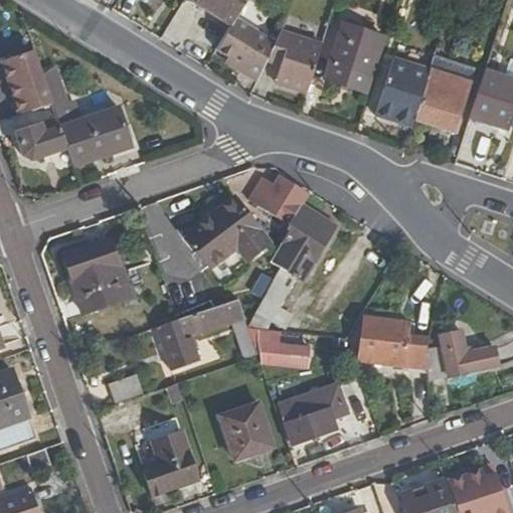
[(192,0),(231,24),(234,18),(245,0),(192,0)]
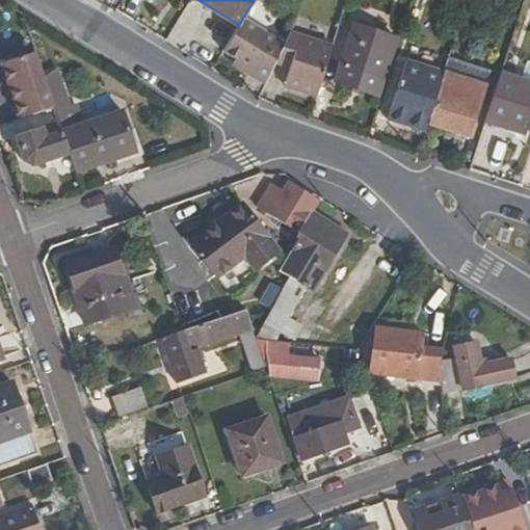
[(239,25),(222,50),(237,59),(257,73),(254,77),(265,84),(279,56),(284,45),(242,19),(239,25)]
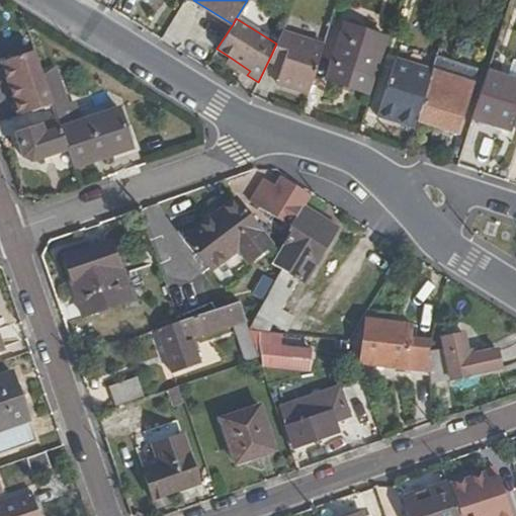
[(344,22),(332,59),(373,72),(385,35),(344,22)]
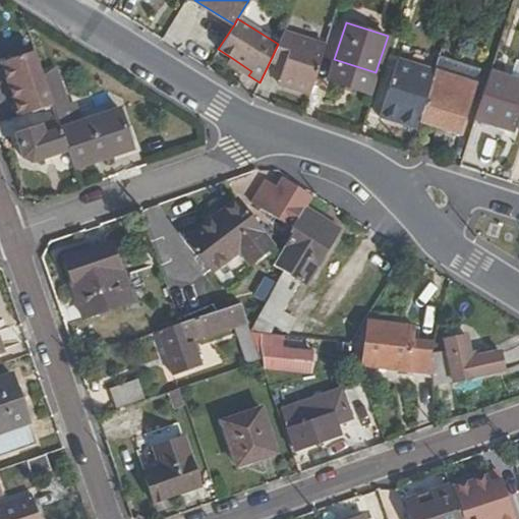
[(278,44),(273,55),(287,60),(294,36),(283,32),(278,44)]
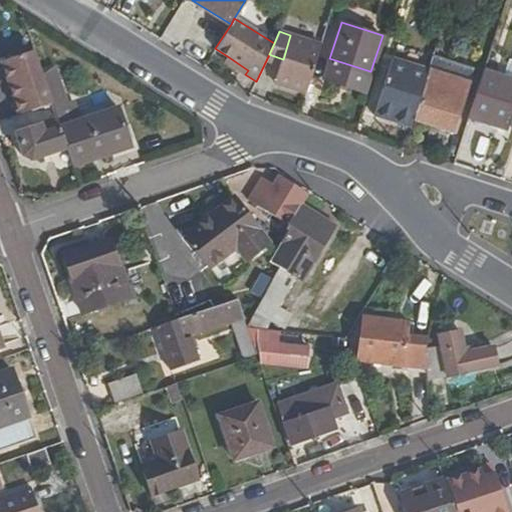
[(283,59),(275,83),(306,92),(322,45),(321,44),(290,35),(283,59)]
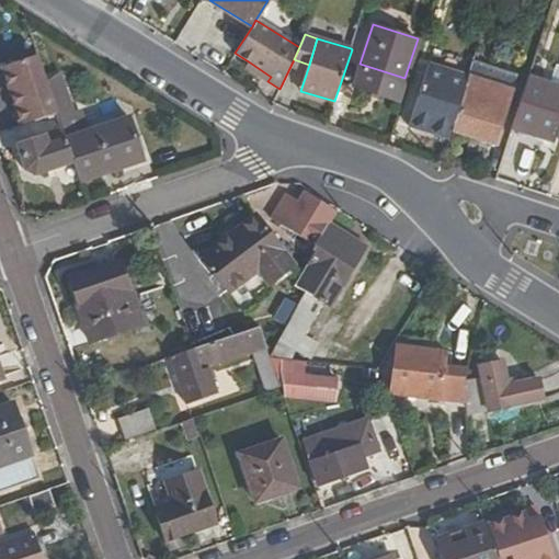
[(9,112),(13,126),(57,111),(46,79),(33,40),(0,49),(0,67),(15,111),(9,112)]
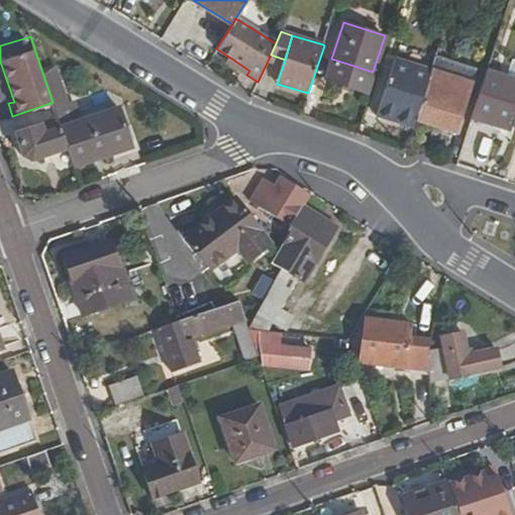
[(227,63),(246,75),(249,71),(230,58),(227,63)]
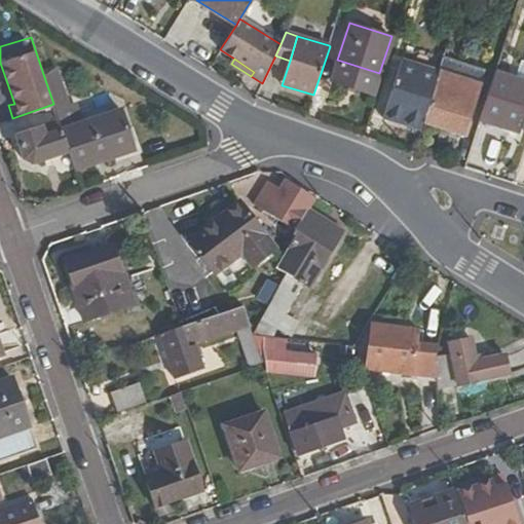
[(419,128),(422,120),(431,91),(438,70),(401,59),(382,117),(419,128)]
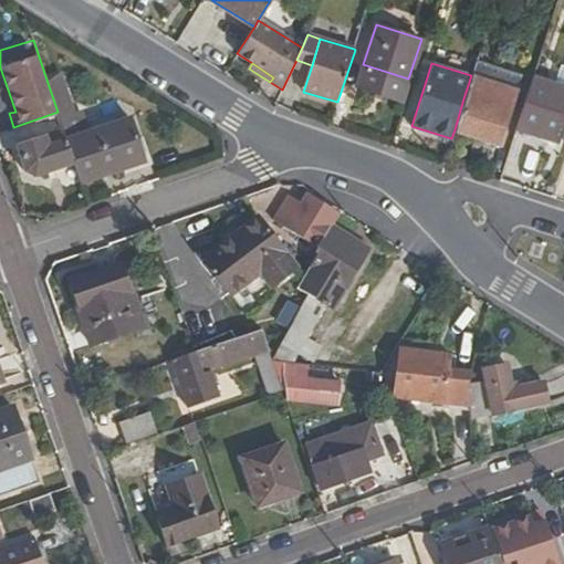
[(363,64),(356,86),(401,101),(408,79),(363,64)]
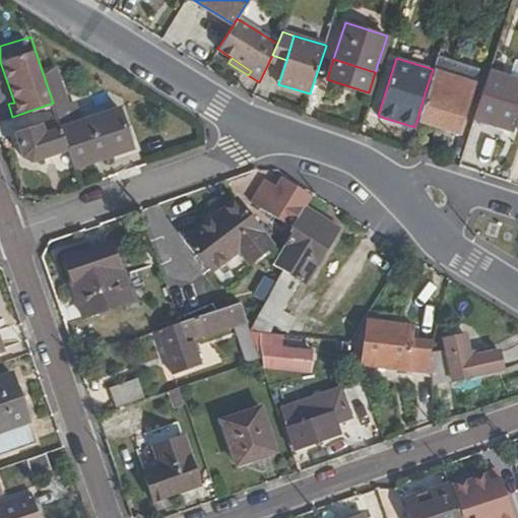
[(426,90),(417,119),(456,131),(472,80),(433,68),(433,69),(426,90)]
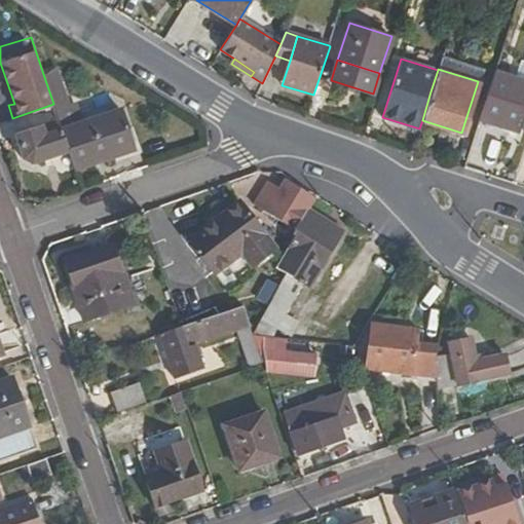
[(53,104),(55,111),(68,107),(55,70),(43,74),(53,104)]
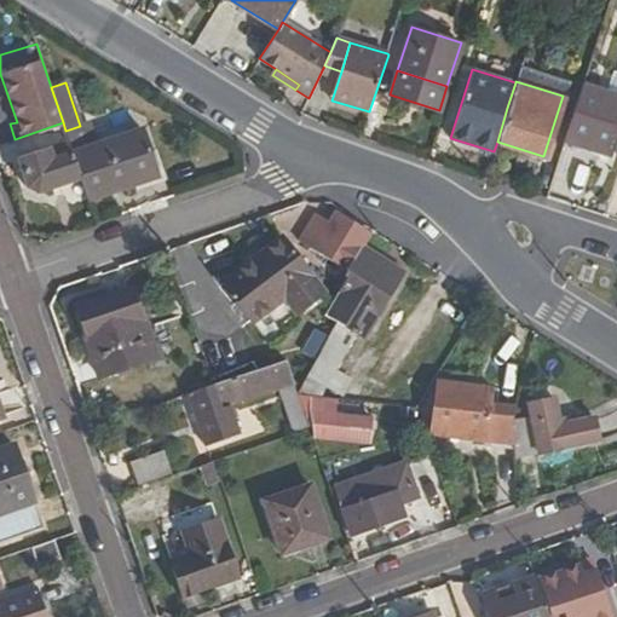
[(616,94),(580,84),(563,137),(606,151),(616,115),(616,94)]
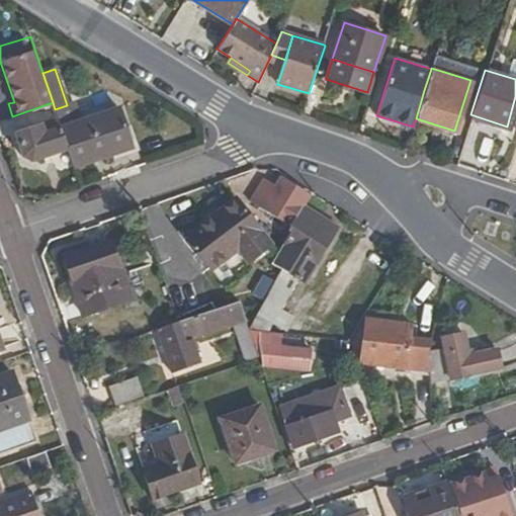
[(9,119),(21,155),(30,161),(66,149),(51,105),(9,119)]
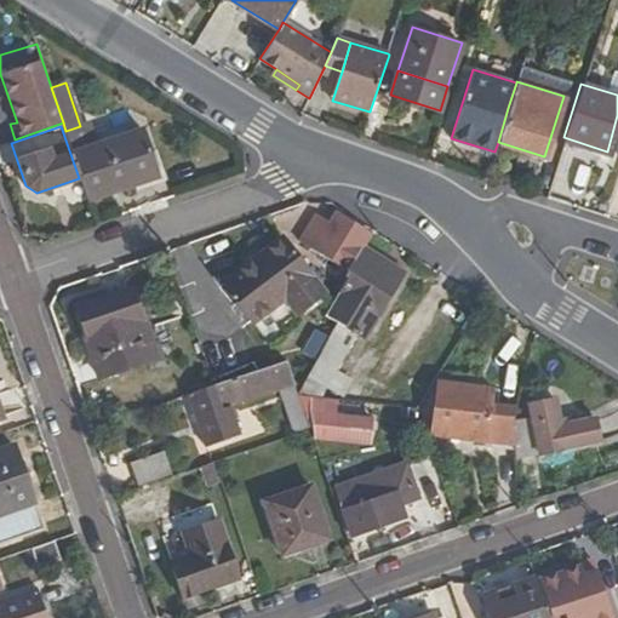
[(66,131),(73,150),(87,147),(80,126),(66,131)]
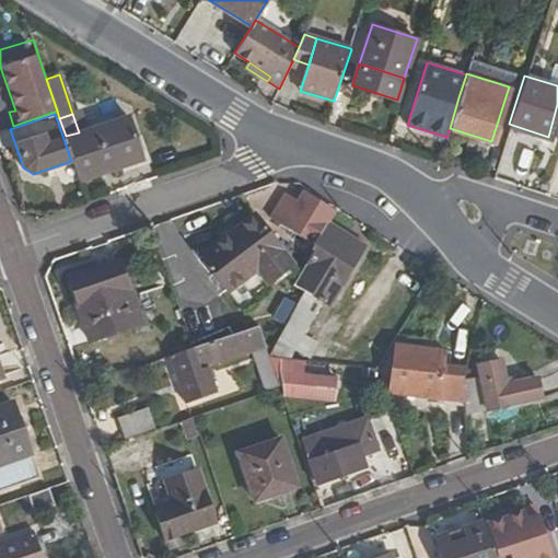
[(66,136),(80,176),(142,157),(129,116),(79,132),(66,136)]
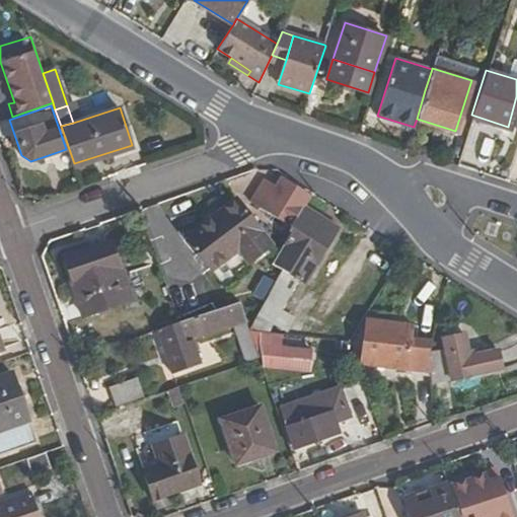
[(252,203),(292,228),(306,207),(310,200),(282,181),(276,191),(265,183),(252,203)]
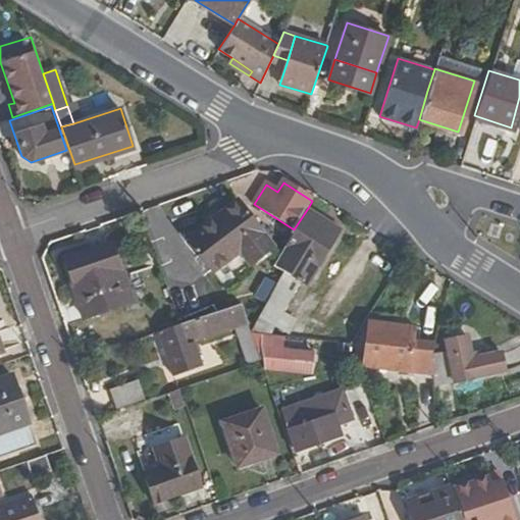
[(185,239),(209,273),(241,252),(249,265),(272,249),(238,201),(185,239)]
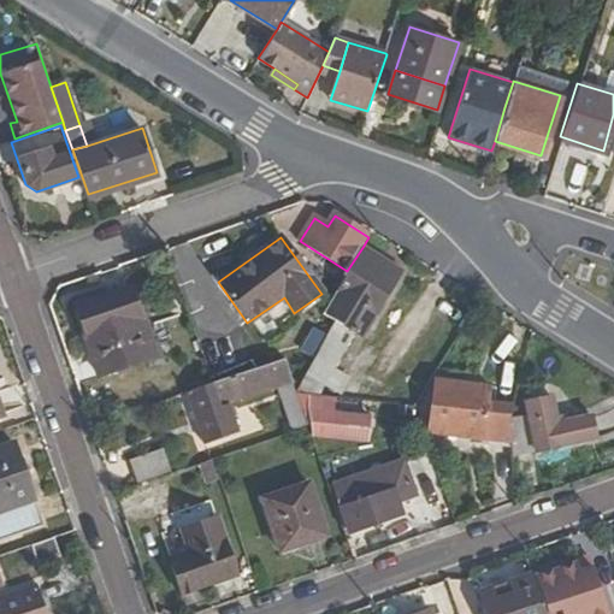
[(347,271),(342,278),(347,281),(330,306),(325,316),(337,322),(314,358),(330,369),(353,331),(366,311),(376,317),(405,272),(364,246),(347,271)]
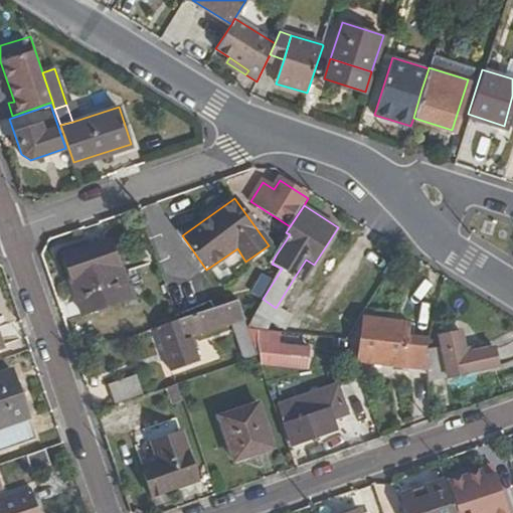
[(60,257),(80,313),(127,298),(107,241),(60,257)]
